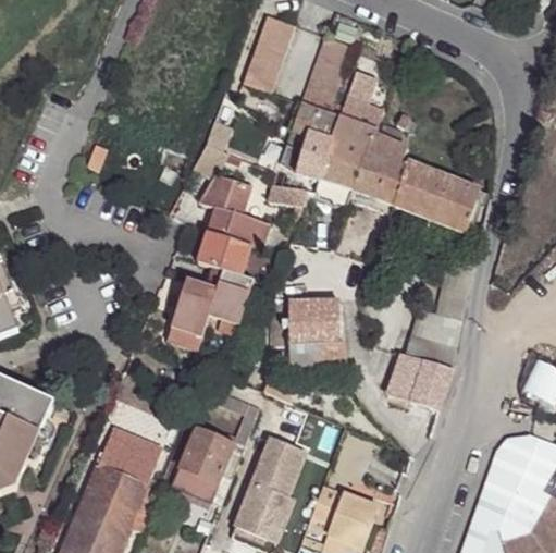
[(267,15),(243,83),(270,93),(294,25),(267,15)]
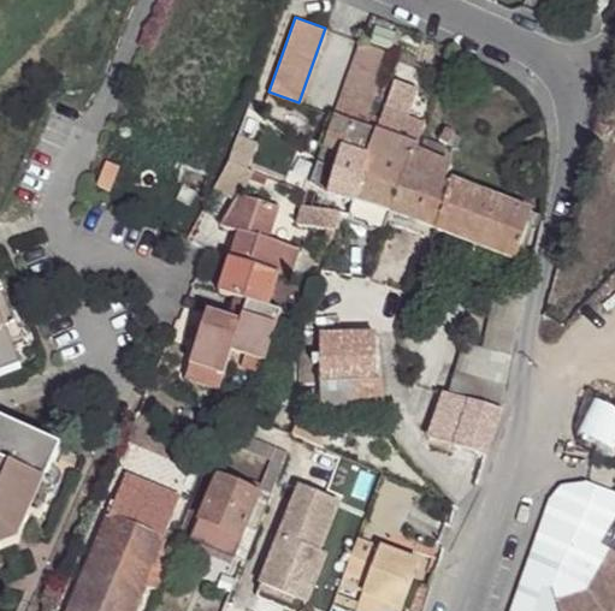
[(359,39),(333,114),(364,124),(367,112),(370,105),(389,49),(359,39)]
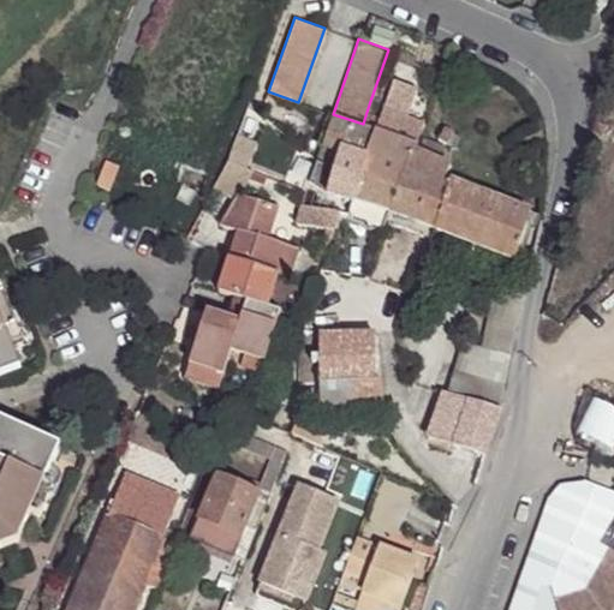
[(388,93),(382,107),(423,121),(429,108),(388,93)]
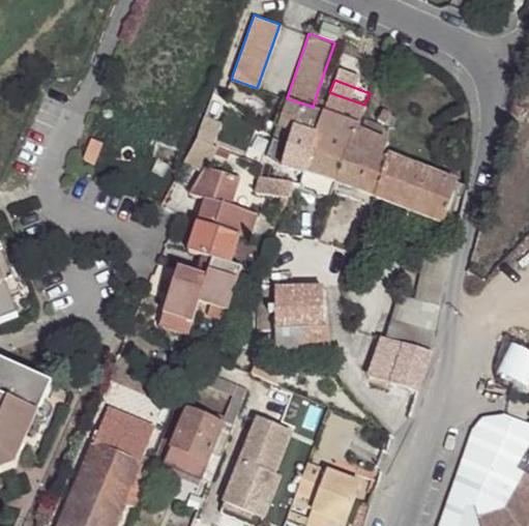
[(356,124),(364,105),(329,92),(323,111),(356,124)]
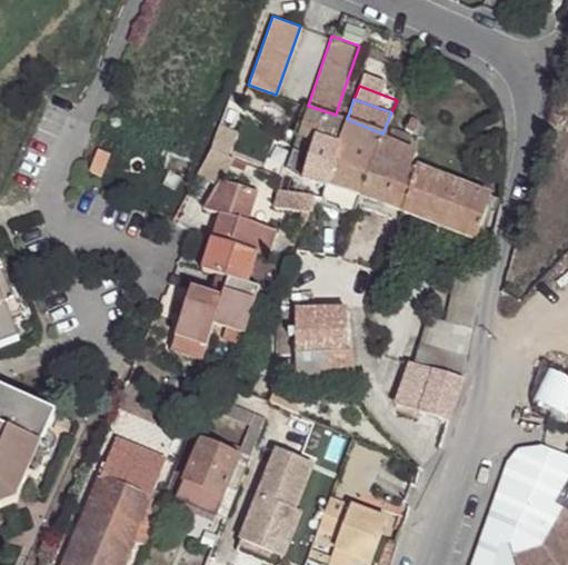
[(308,106),(298,131),(314,138),(314,137),(339,145),(339,142),(347,119),(351,107),(339,103),(336,115),(308,106)]
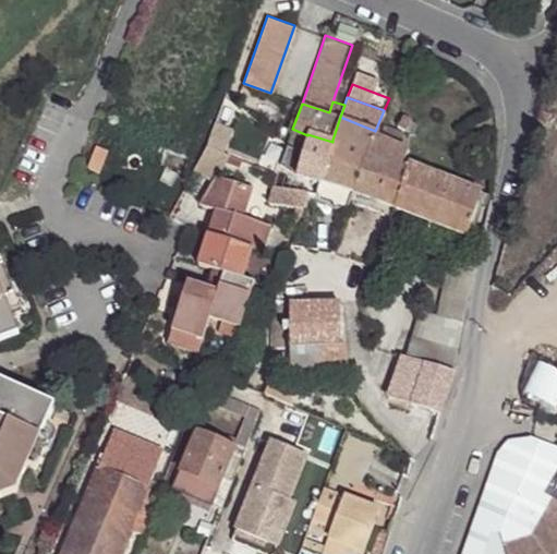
[(537,108),(532,128),(540,130),(545,109),(537,108)]
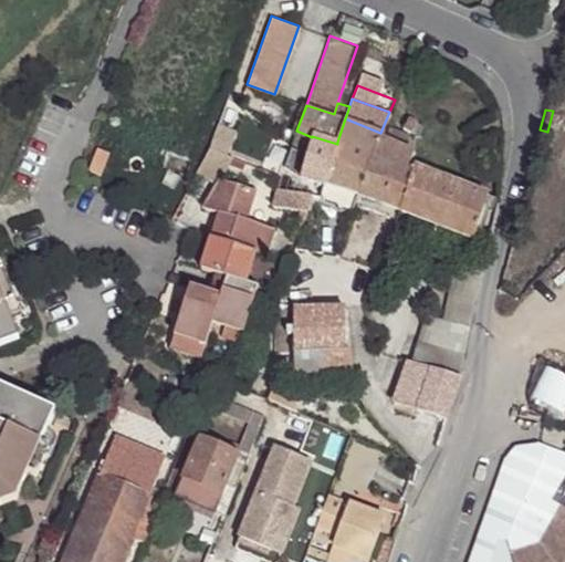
[(403,126),(411,131),(417,120),(408,115),(403,126)]
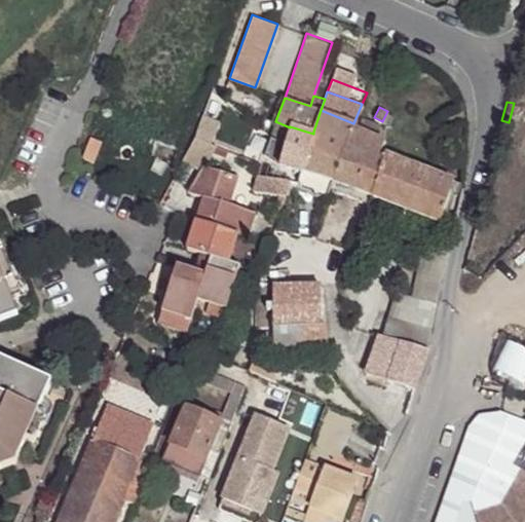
[(321,110),(313,132),(346,143),(353,123),(321,110)]
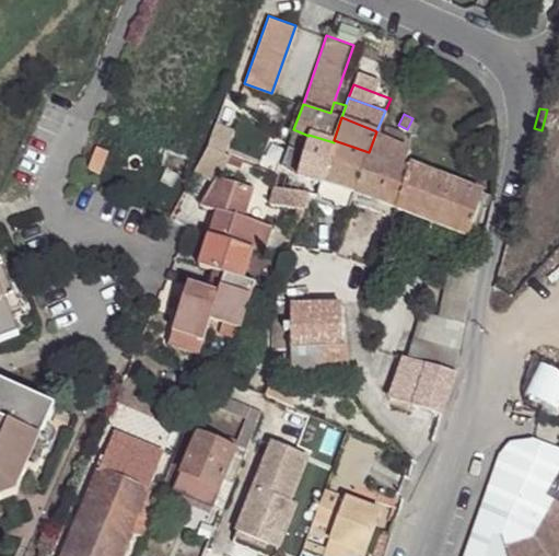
[(207,146),(223,152),(232,130),(214,124),(207,146)]
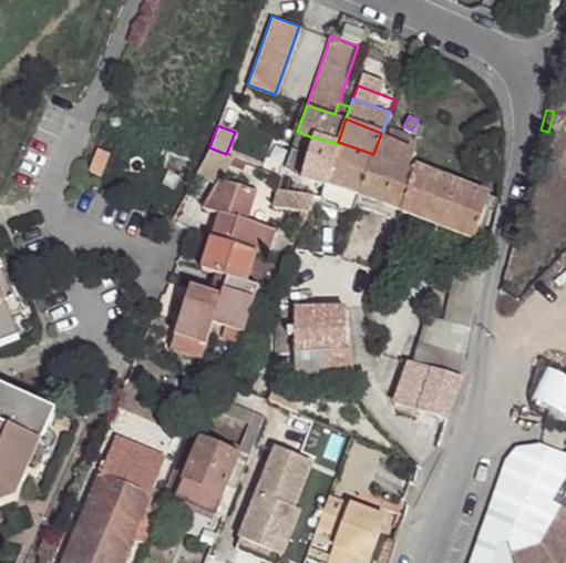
[(284,165),(300,176),(325,183),(338,144),(312,136),(312,137),(297,131),(292,147),(284,165)]
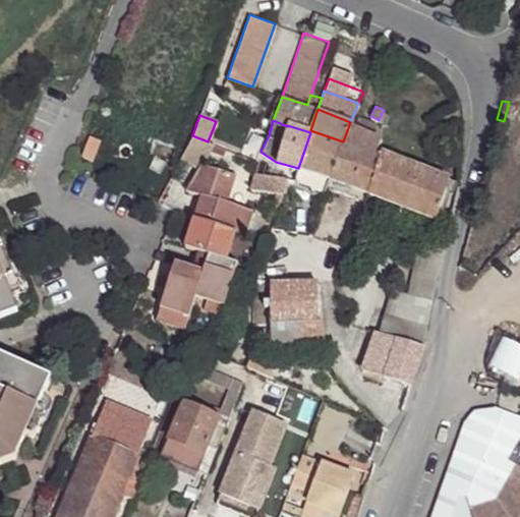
[(343,141),(330,177),(367,191),(379,156),(374,155),(381,137),(353,125),(354,123),(350,122),(343,141)]
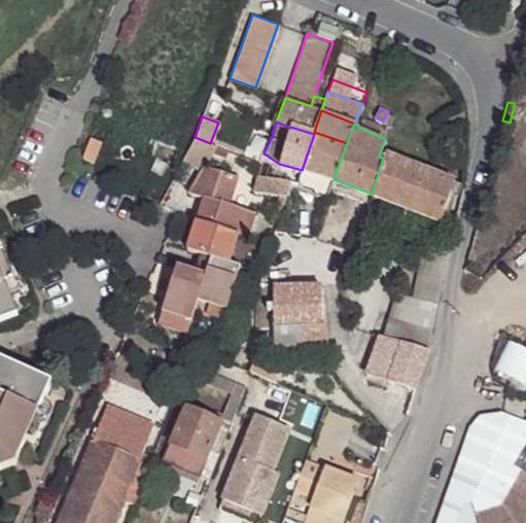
[(314,134),(302,170),(323,176),(319,189),(318,193),(328,196),(334,179),(347,143),(314,132),(314,134)]
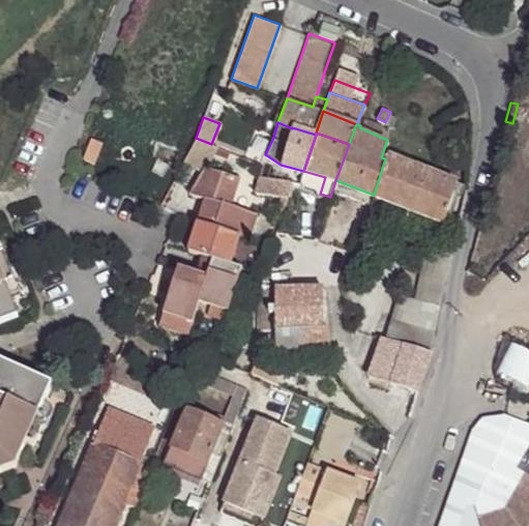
[(90,137),(82,156),(94,163),(101,141),(90,137)]
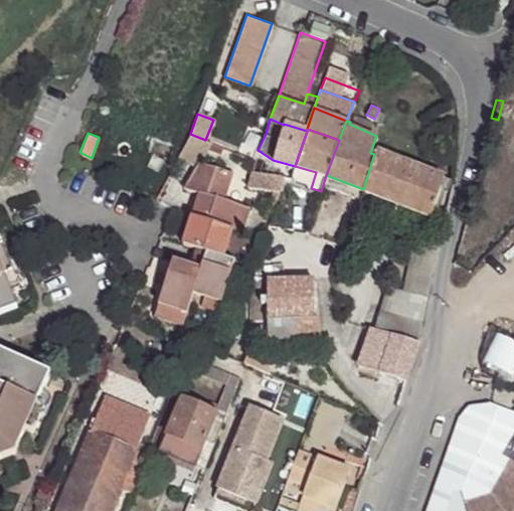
[(198,166),(201,162),(212,143),(205,140),(190,134),(177,158),(198,166)]
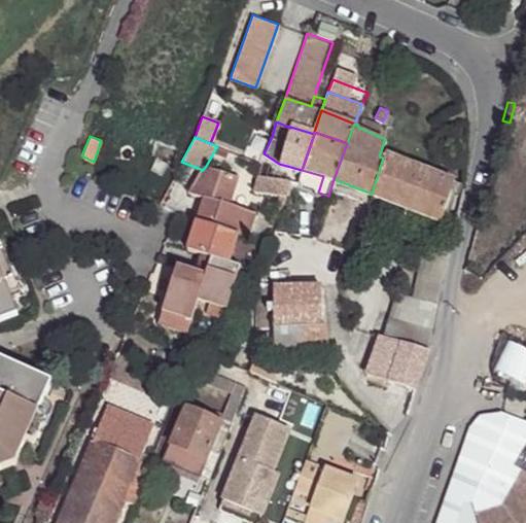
[(391,150),(389,155),(401,160),(404,155),(391,150)]
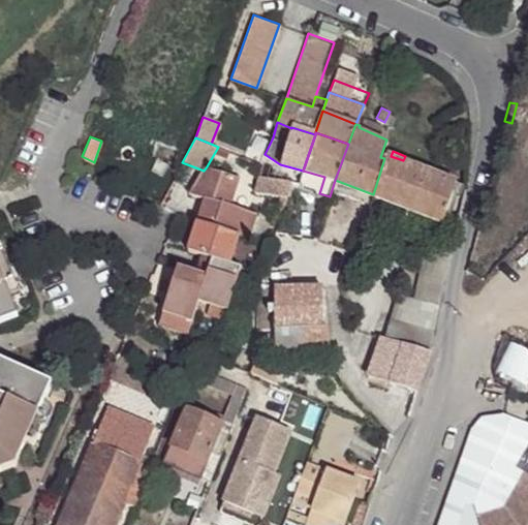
[(384,158),(373,194),(399,204),(443,220),(456,181),(403,160),(391,156),(386,154),(384,158)]
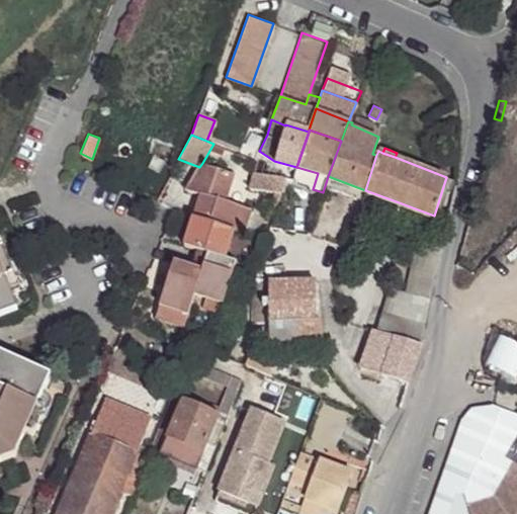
[(153,155),(148,165),(159,171),(164,160),(153,155)]
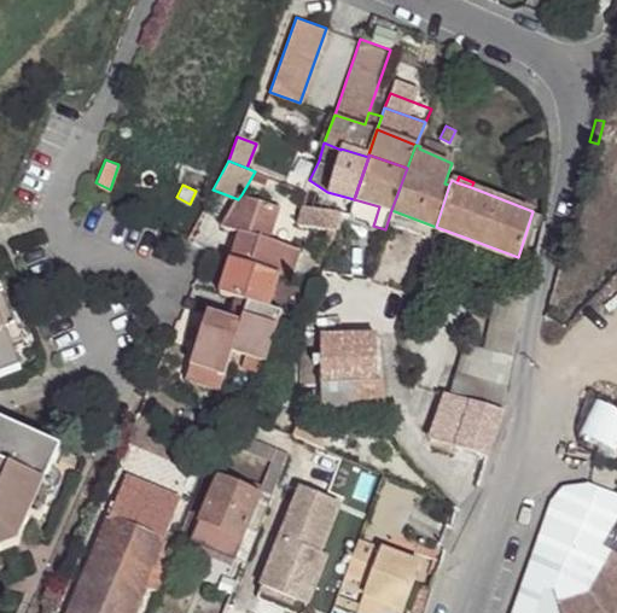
[(238,229),(230,258),(279,274),(290,278),(300,247),(268,238),(278,205),(242,194),(238,199),(222,225),(238,229)]
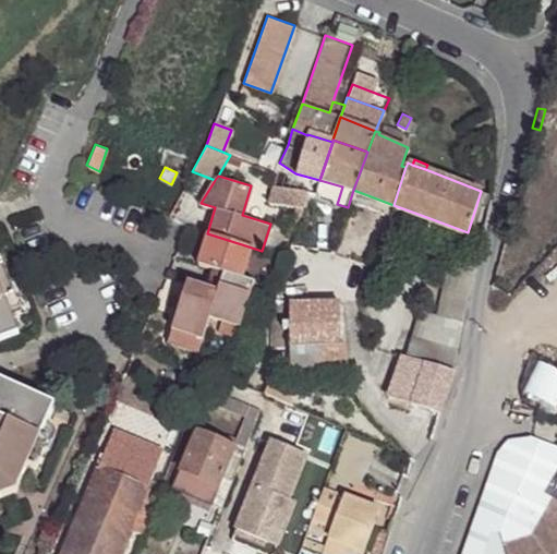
[(342,187),(319,180),(316,188),(315,192),(317,194),(318,194),(338,201),(342,187)]
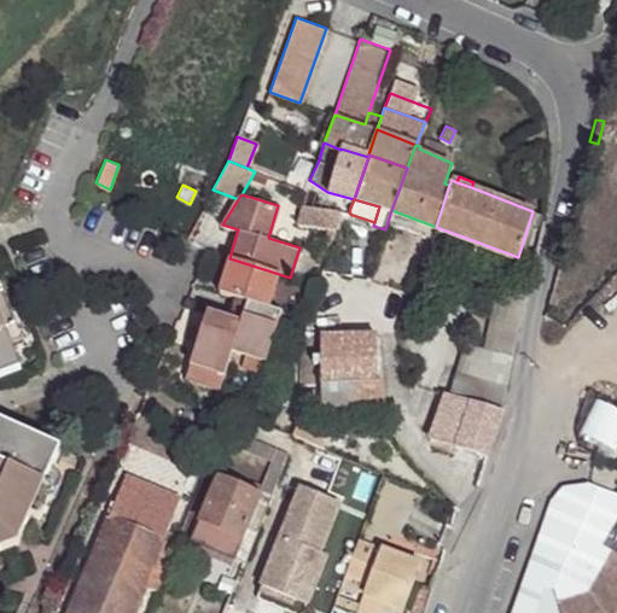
[(302,205),(297,222),(336,228),(338,210),(302,205)]
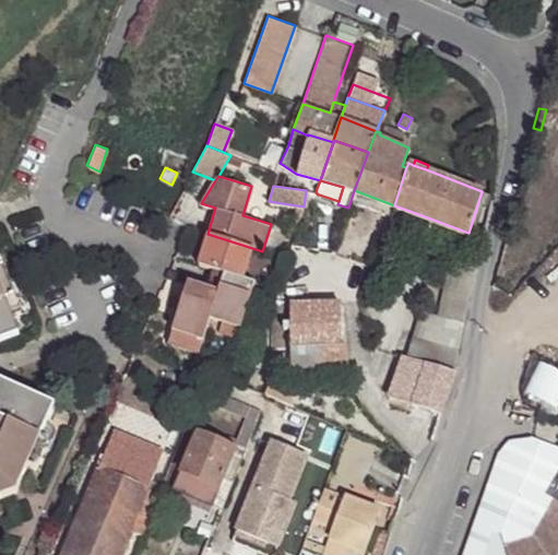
[(439,222),(422,215),(417,227),(435,234),(439,222)]
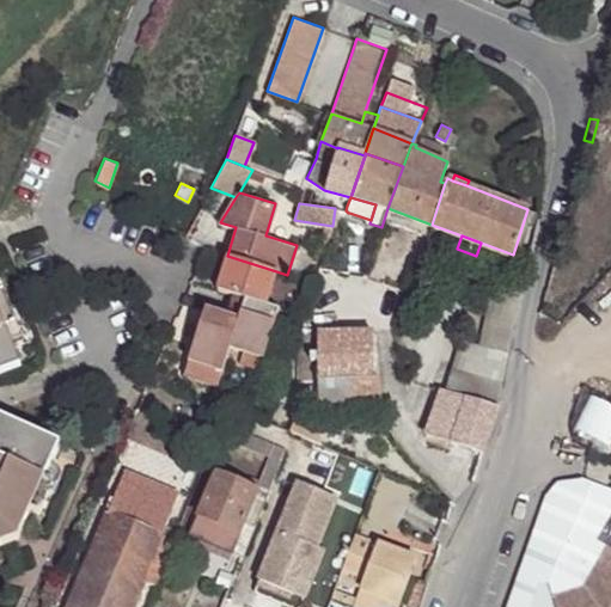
[(227,256),(217,288),(231,292),(245,296),(267,304),(276,271),(227,256)]
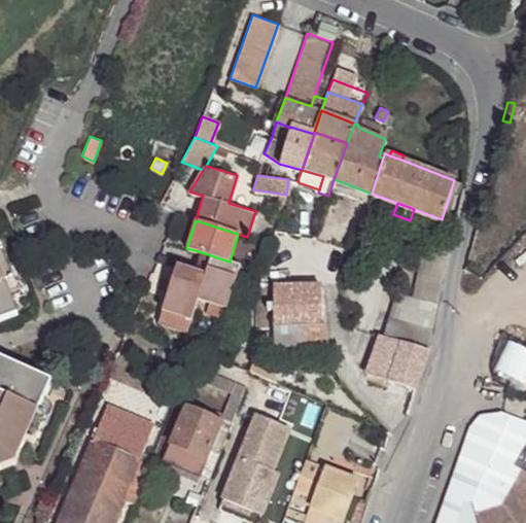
[(0,319),(18,313),(5,282),(14,278),(0,243),(0,319)]
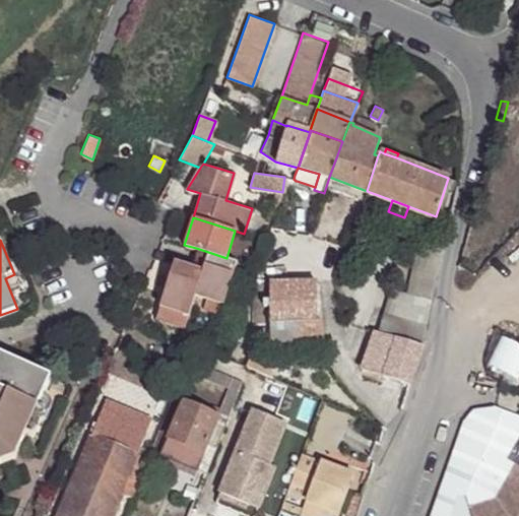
[(383,313),(427,324),(432,297),(442,251),(417,246),(408,292),(390,287),(383,313)]
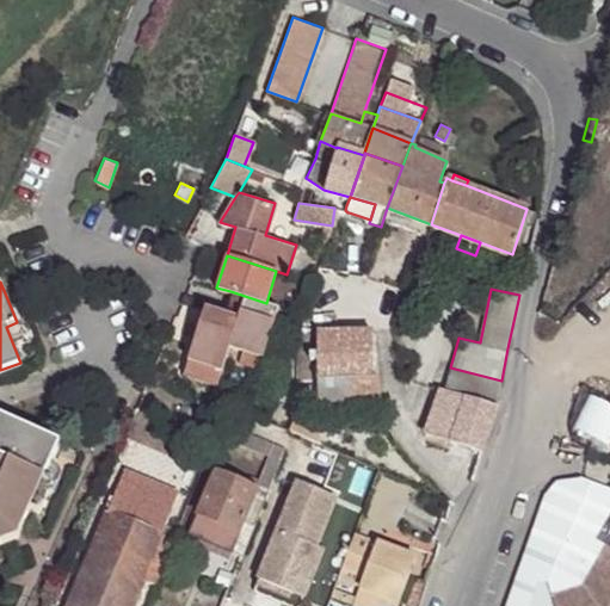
[(230,291),(225,314),(238,317),(245,296),(230,291)]
